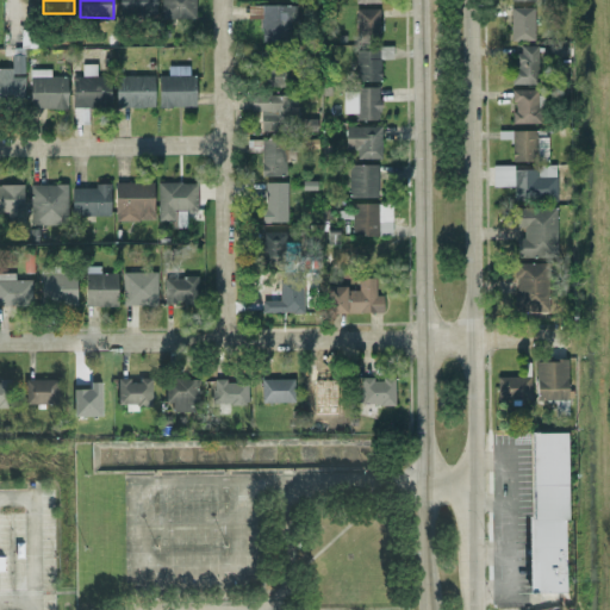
[(118,0),(118,14),(155,13),(154,0),(118,0)]
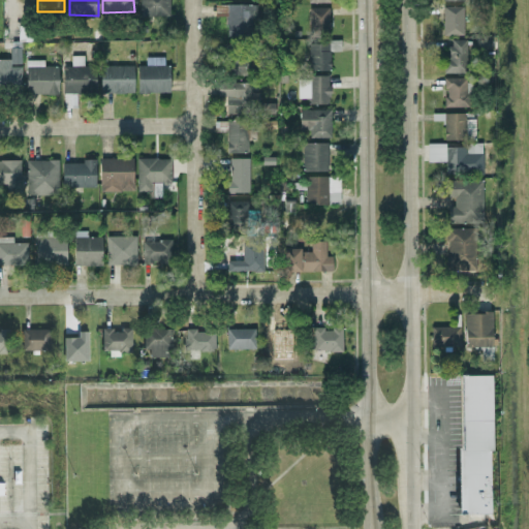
[(167,0),(138,0),(138,16),(167,16),(167,0)]
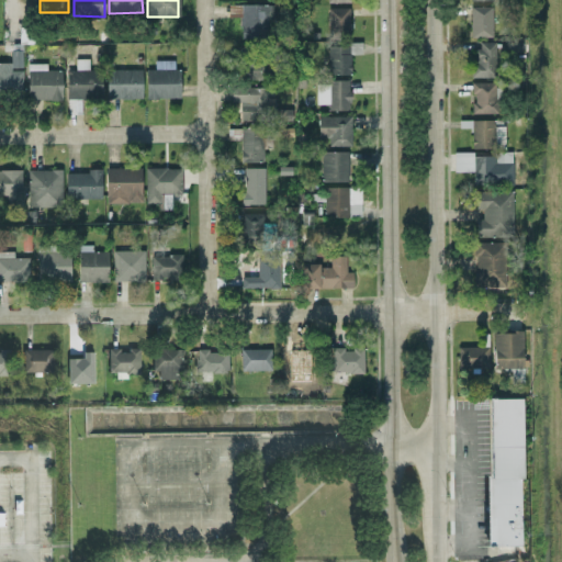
[(271,4),(239,4),(239,37),(267,38),(267,19),(271,19),(271,4)]
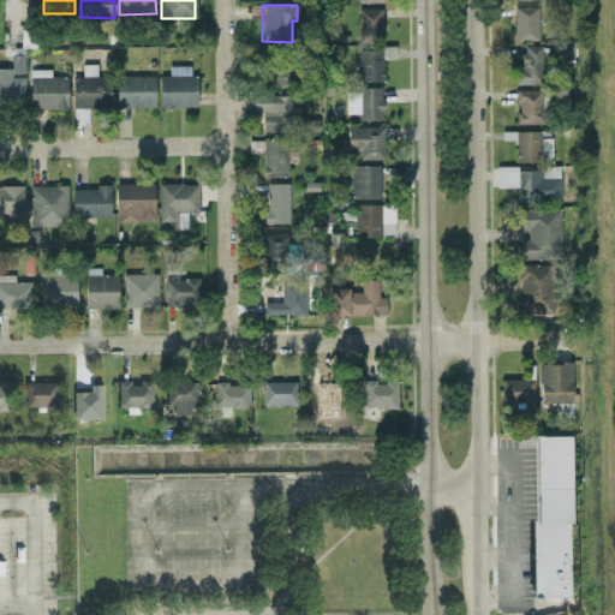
[(537,40),(537,6),(513,7),(514,40),(537,40)]
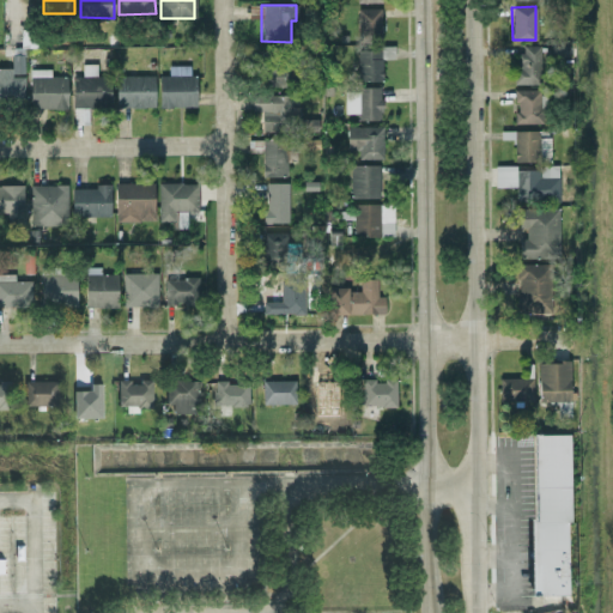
[(356,8),(357,38),(381,37),(380,7),(356,8)]
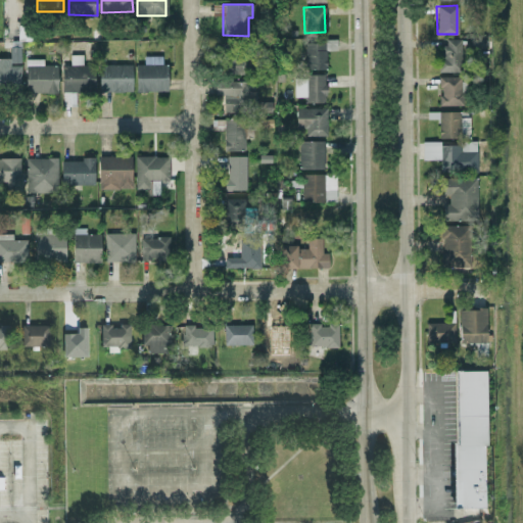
[(17,38),(30,37),(29,27),(16,28),(17,38)]
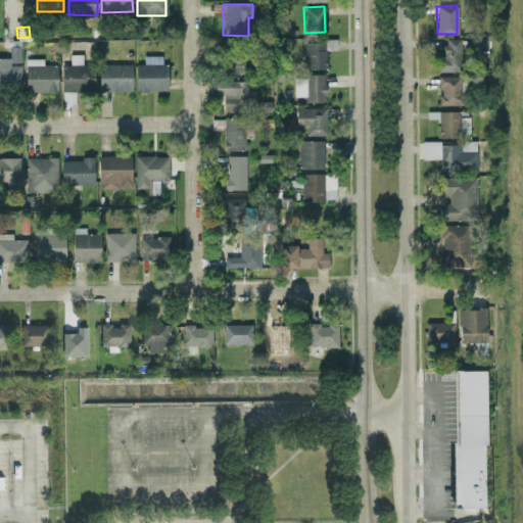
[(460,39),(439,39),(439,72),(460,72),(460,39)]
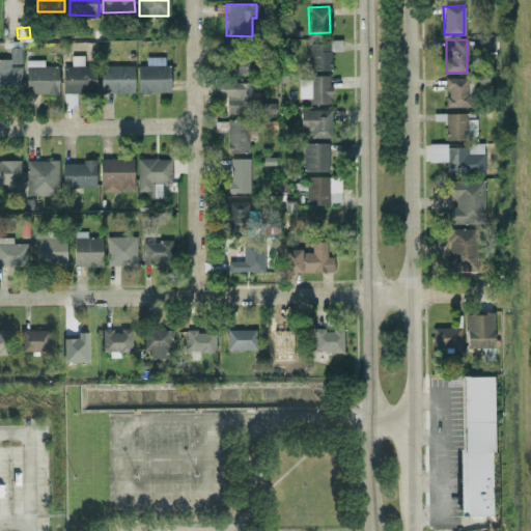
[(309,43),(309,70),(330,70),(330,50),(337,51),(337,43),(309,43)]
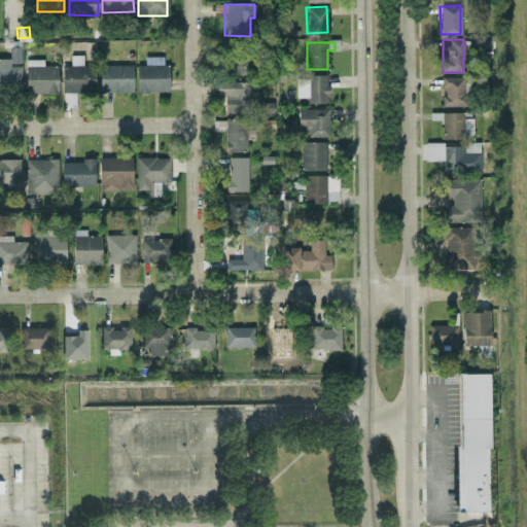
[(0,93),(20,93),(20,47),(9,47),(8,59),(0,58),(0,93)]
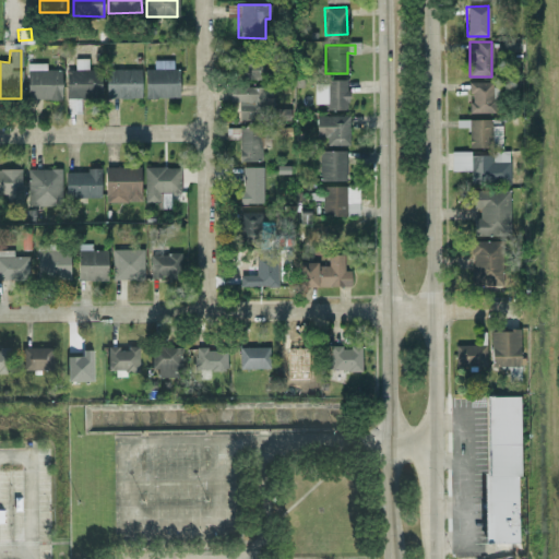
[(87,58),(74,58),(74,69),(66,70),(66,113),(76,113),(76,97),(100,96),(99,69),(87,70),(87,58)]
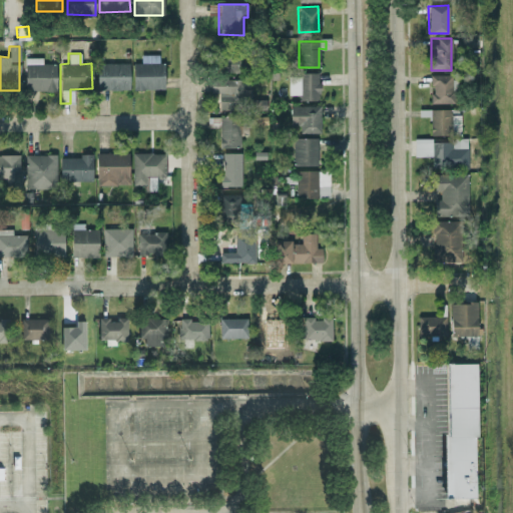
[(163,89),(162,62),(158,62),(157,54),(140,55),(140,63),(131,63),(132,90),(163,89)]
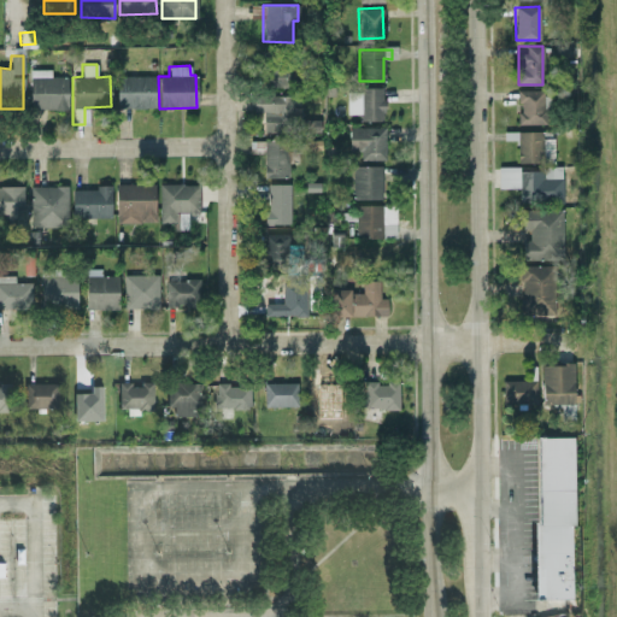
[(292,68),(268,68),(266,87),(292,87),(292,68)]
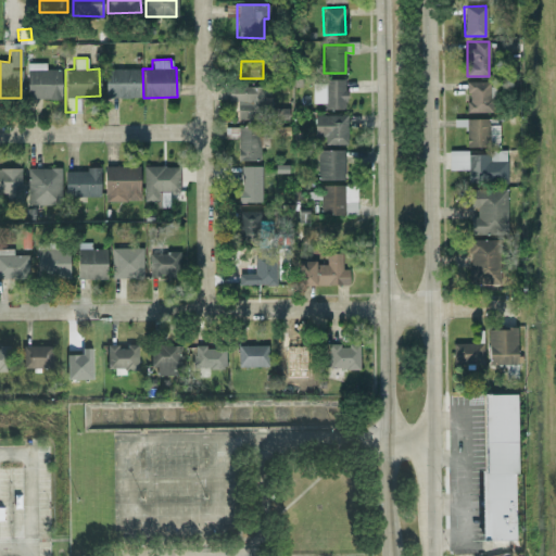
[(60,99),(60,70),(45,68),(45,63),(27,63),(26,99),(60,99)]
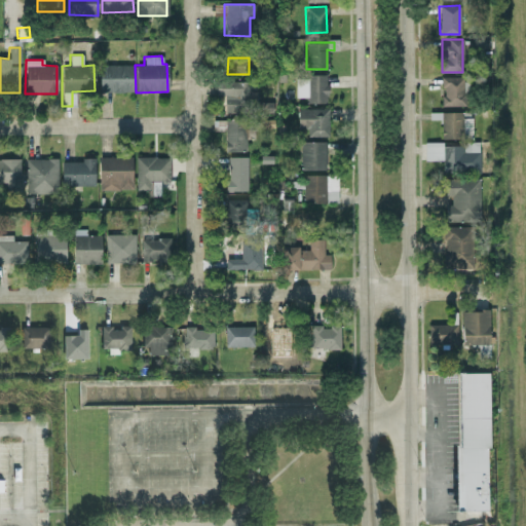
[(132,91),(132,65),(99,65),(99,92),(132,91)]
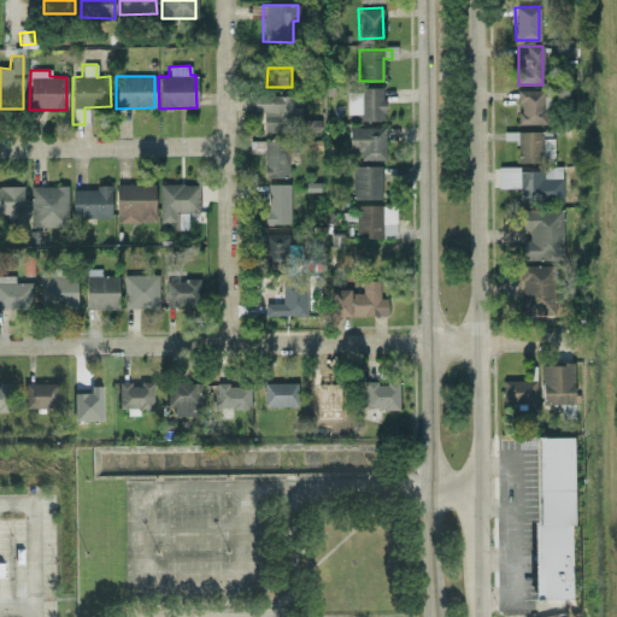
[(346,113),(359,113),(359,121),(382,121),(382,88),(346,89),(346,113)]
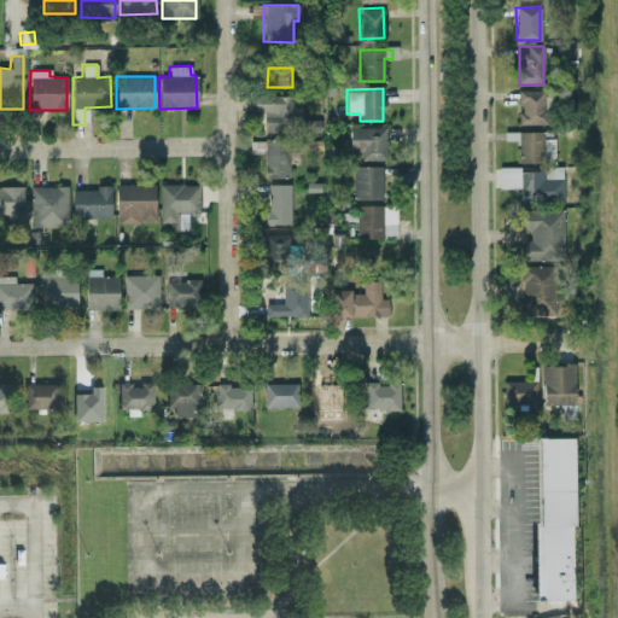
[(518,124),(548,124),(547,92),(518,92),(518,124)]
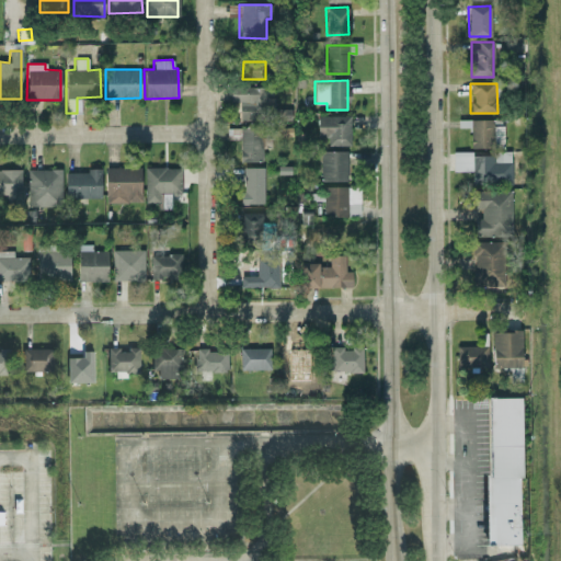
[(264,86),(229,87),(230,102),(238,102),(238,121),(265,119),(264,86)]
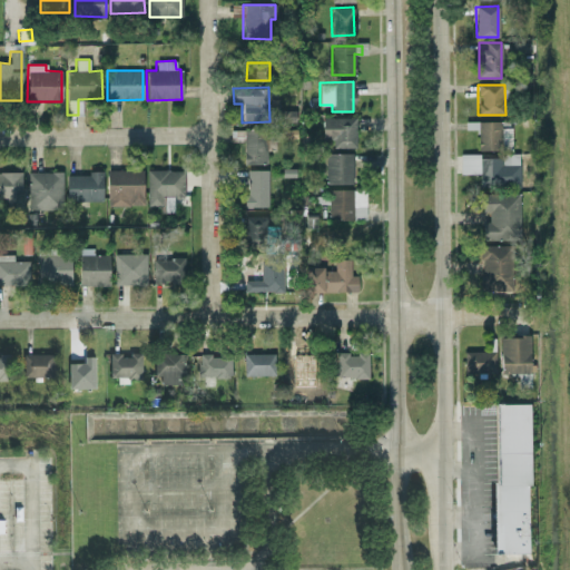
[(355,117),(322,118),(322,138),(332,138),(332,148),(355,148),(355,117)]
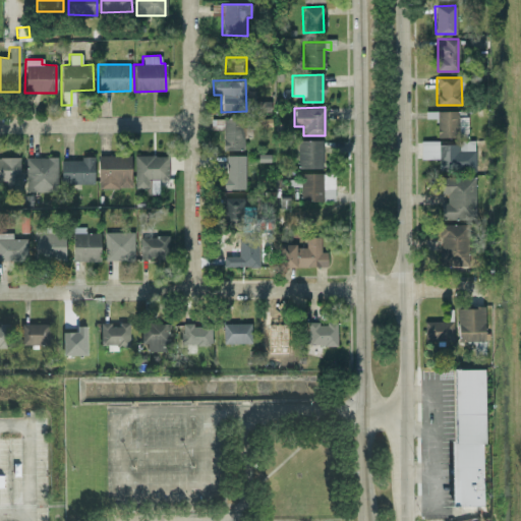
[(467,136),(466,111),(436,111),(437,137),(467,136)]
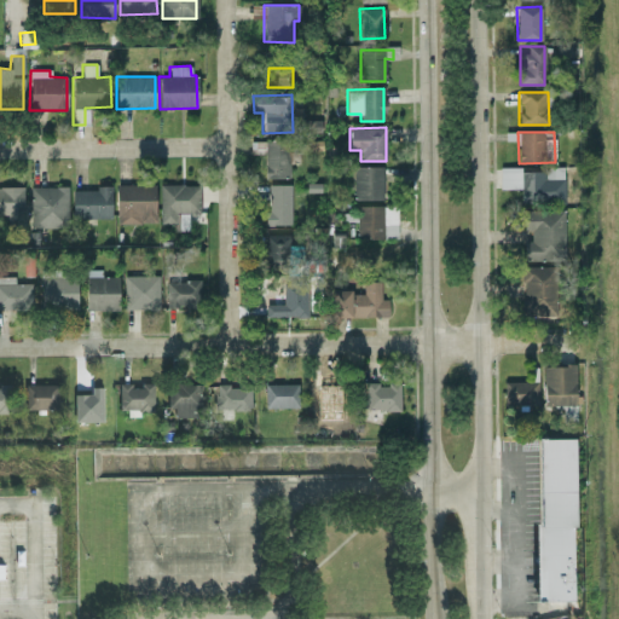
[(288,178),(288,158),(288,140),(264,140),(264,178),(288,178)]
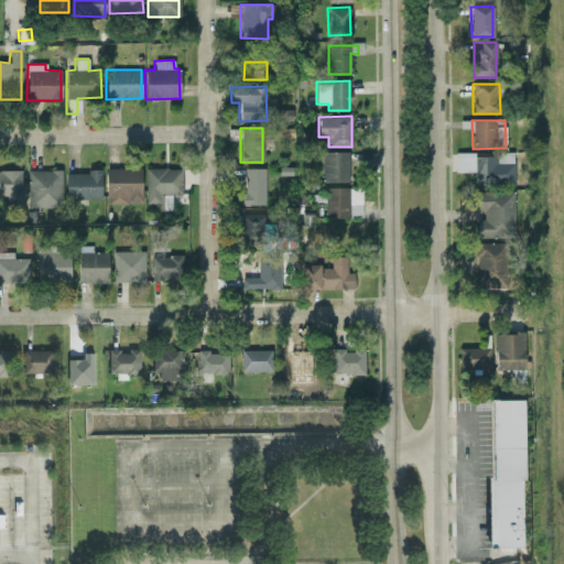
[(348,152),(322,151),(321,182),(348,182),(348,152)]
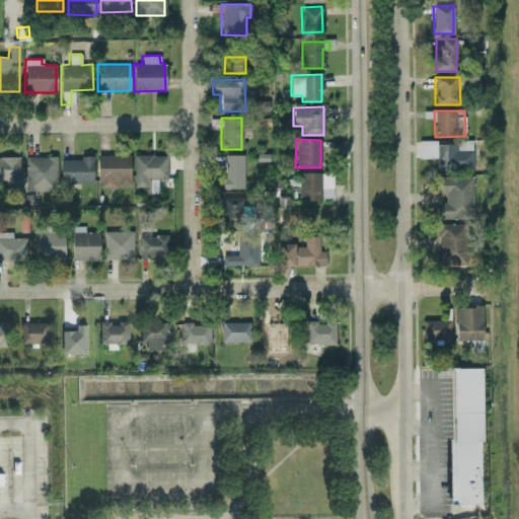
[(418,158),(435,158),(436,170),(472,169),(471,140),(455,141),(455,143),(437,144),(437,140),(418,140),(418,158)]
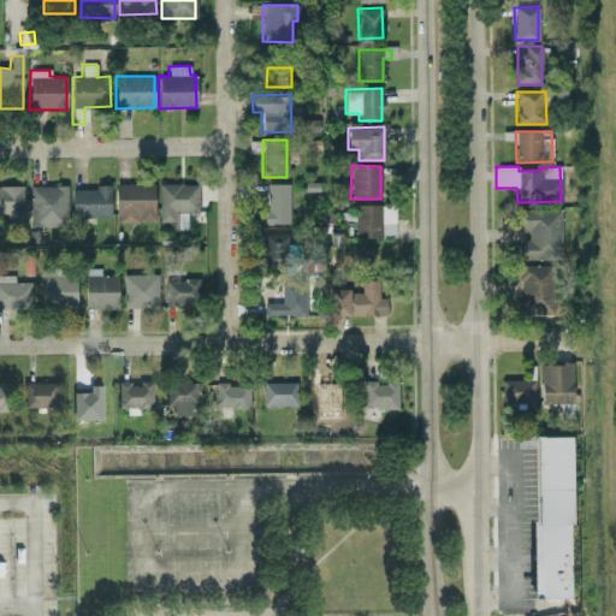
[(116,223),(154,221),(153,183),(114,184),(116,223)]
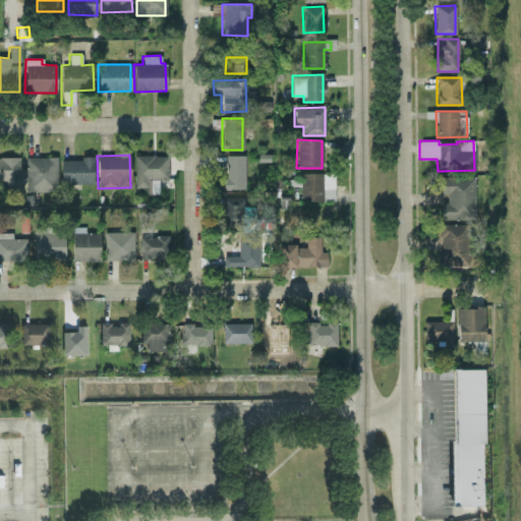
[(133,156),(134,188),(148,188),(148,194),(158,193),(158,179),(168,179),(167,155),(133,156)]
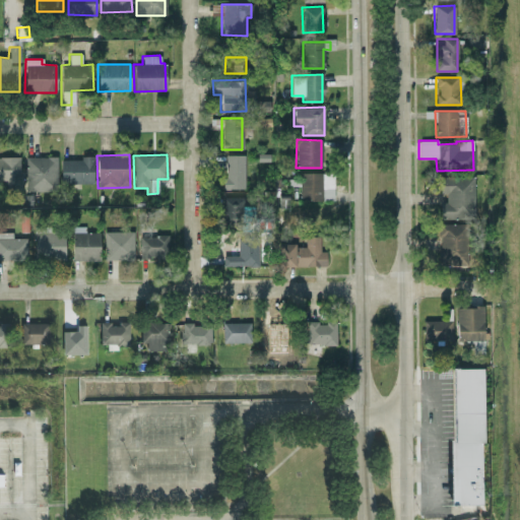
[(223,189),(243,189),(244,155),(223,154),(223,189)]
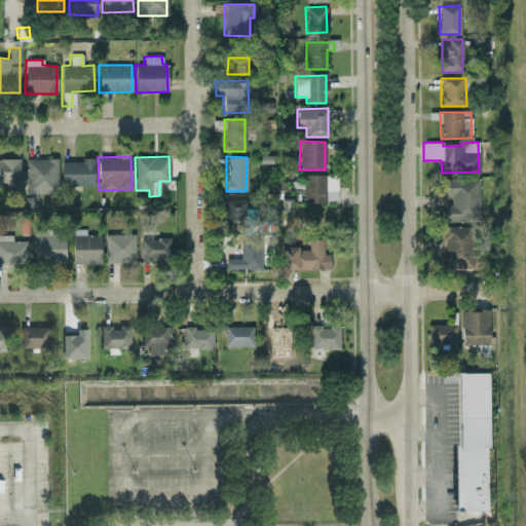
[(57,159),(26,158),(25,193),(57,194),(57,159)]
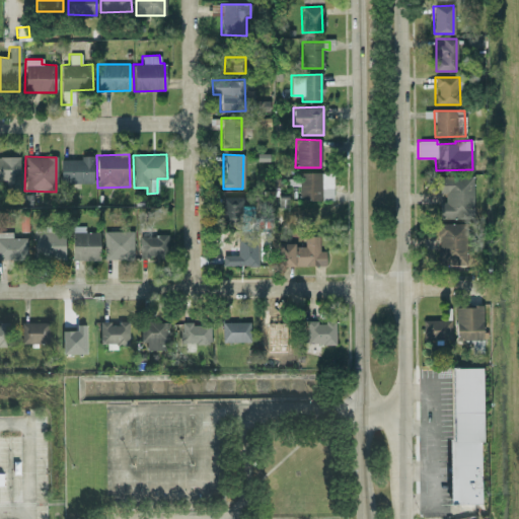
[(17,158),(0,157),(0,179),(5,180),(5,184),(17,184),(17,158)]
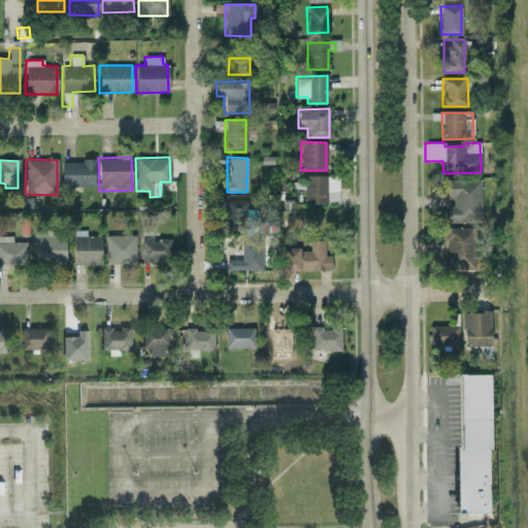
[(61,161),(61,187),(94,187),(94,160),(61,161)]
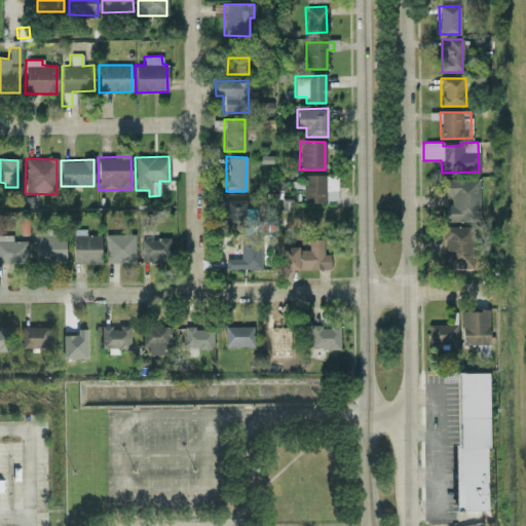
[(337,202),(337,175),(303,176),(303,203),(337,202)]
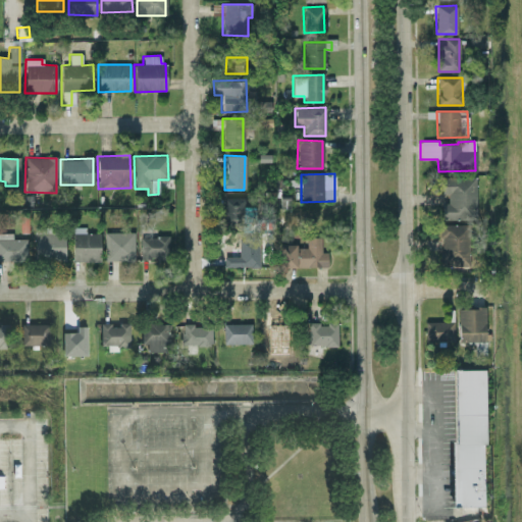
[(474,220),(475,177),(441,177),(441,219),(474,220)]
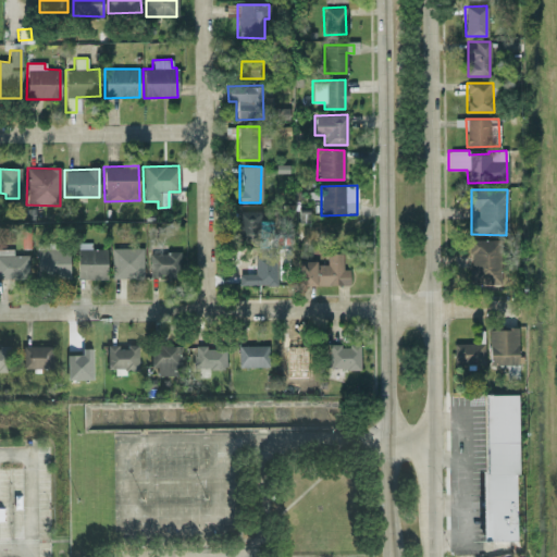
[(260,211),(237,211),(238,237),(271,236),(271,221),(260,221),(260,211)]
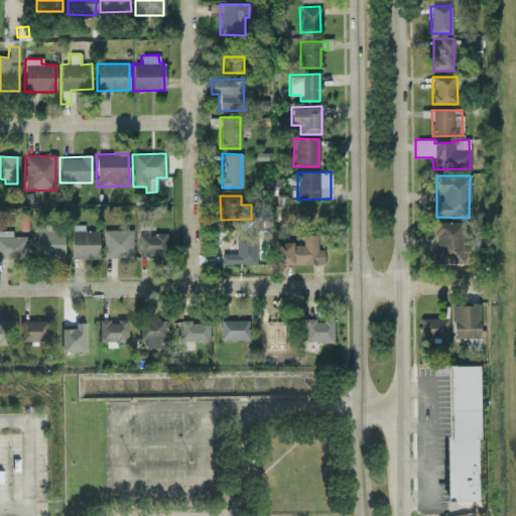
[(463,263),(464,222),(436,222),(435,263),(463,263)]
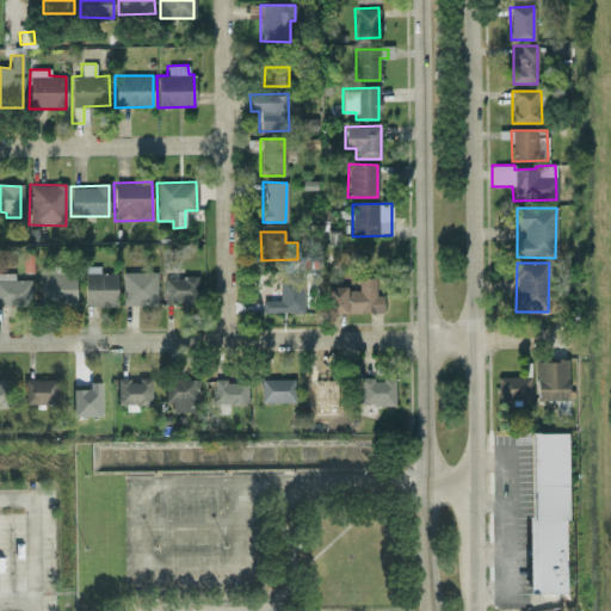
[(99,273),(99,266),(84,266),(85,307),(116,306),(116,272),(99,273)]
